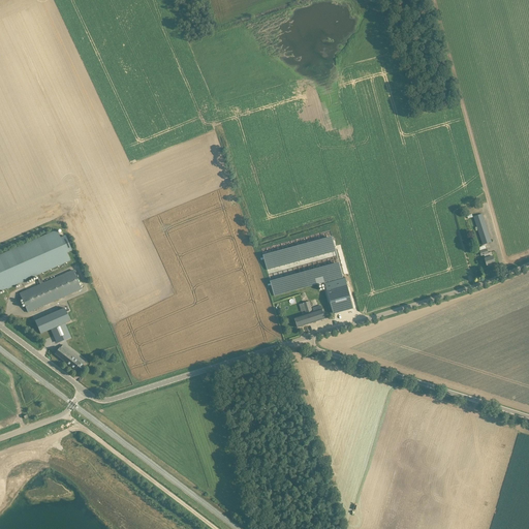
[(492,242),(483,214),(473,217),(483,245),(492,242)]
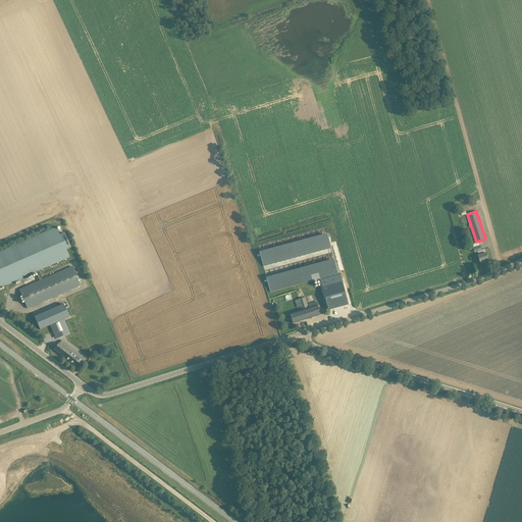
[(80,285),(80,283),(72,268),(71,267),(43,279),(41,275),(39,270),(69,257),(66,250),(70,247),(64,232),(59,235),(56,227),(0,251),(0,286),(14,281),(36,272),(40,280),(23,288),(19,290),(28,308),(32,306),(80,285)]
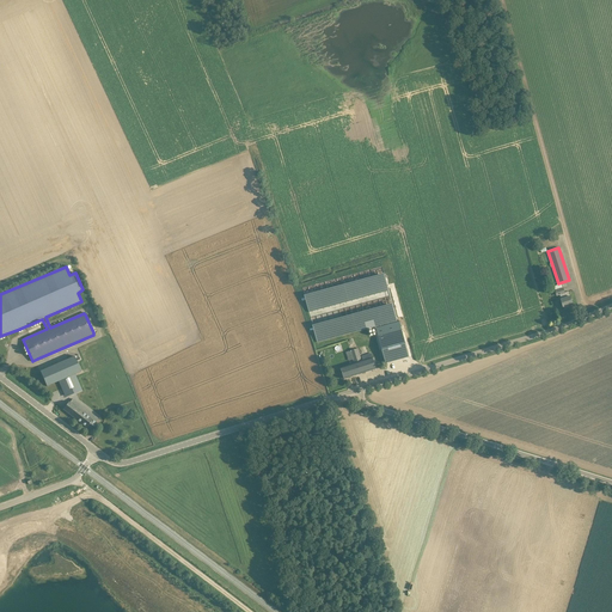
[(385,276),(305,298),(310,312),(389,291),(385,276)]
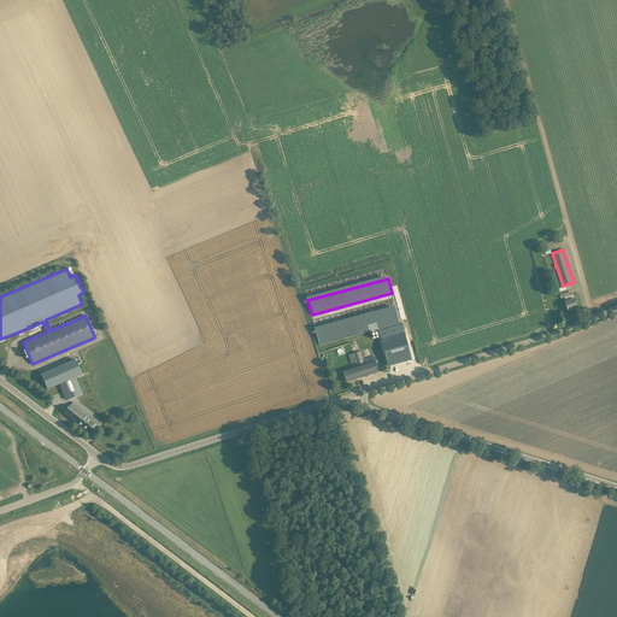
[(568,310),(577,307),(574,294),(570,295),(568,291),(559,293),(562,299),(564,298),(565,301),(568,310)]
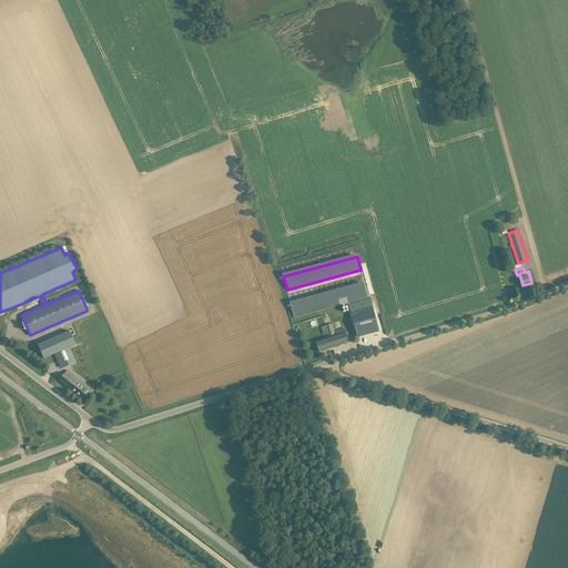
[(368,297),(365,284),(291,304),(294,318),(368,297)]
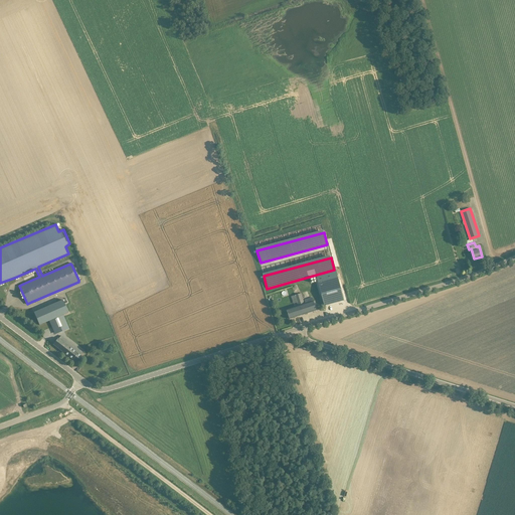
[(336,271),(317,277),(325,306),(344,301),(336,271)]
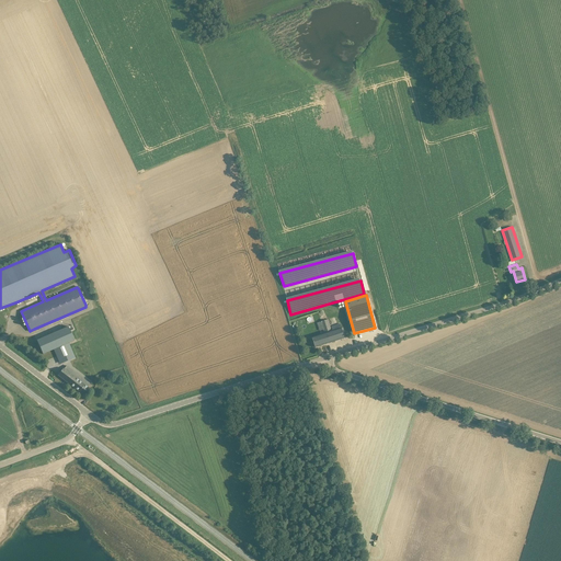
[(321,322),(324,333),(312,338),(316,347),(345,339),(342,328),(338,329),(336,325),(332,327),(333,330),(332,330),(328,320),(321,322)]
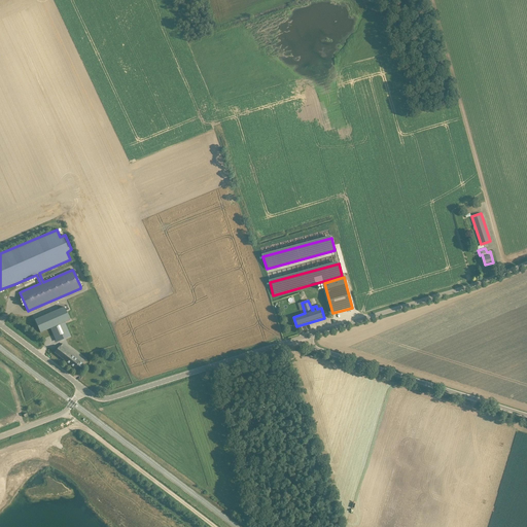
[(64,306),(34,319),(40,331),(50,326),(57,340),(69,335),(63,321),(69,319),(64,306)]
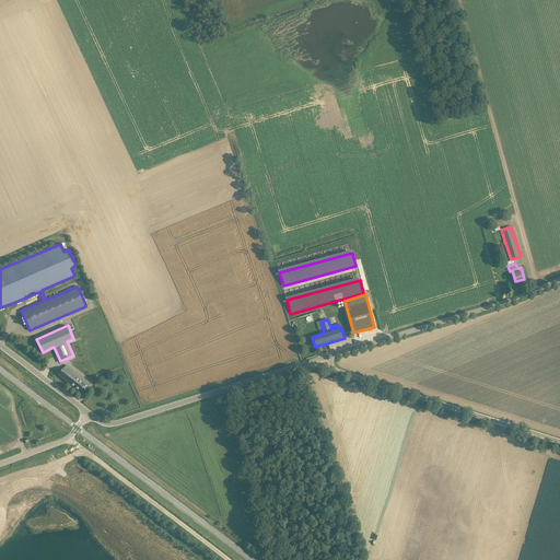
[(85,380),(67,365),(63,369),(62,368),(58,374),(83,394),(89,387),(82,383),(85,380)]
